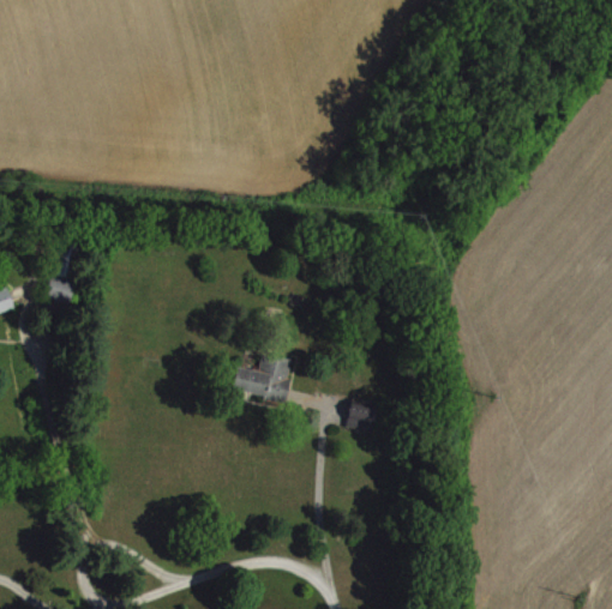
[(57,242),(83,248),(76,281),(49,275),(57,242)]
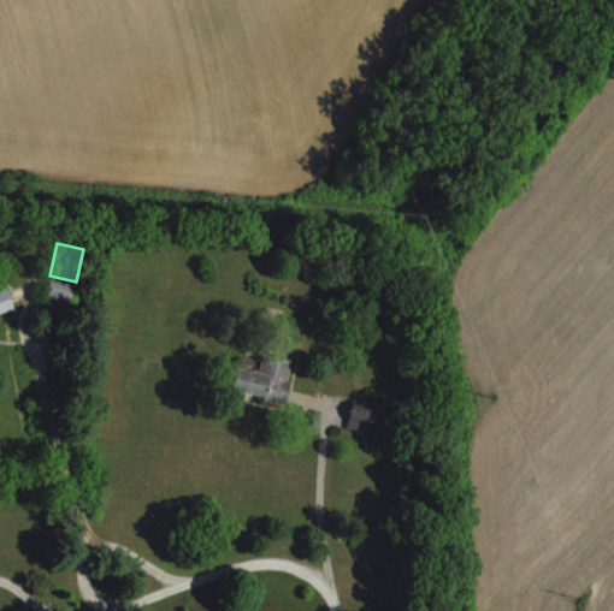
[(74,283),(51,278),(46,301),(60,303),(69,306),(74,283)]
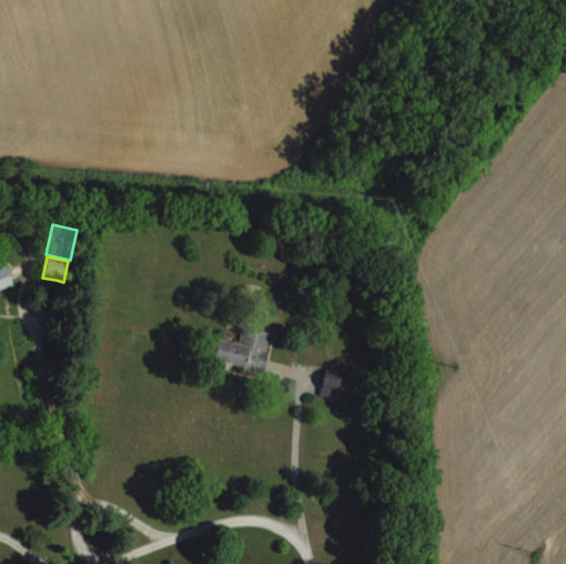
[(0,267),(4,265),(12,285),(0,290),(0,267)]
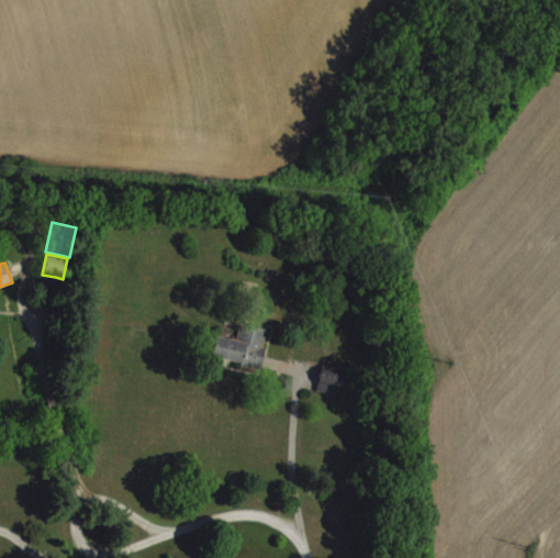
[(267,330),(252,326),(250,330),(238,326),(236,339),(216,335),(212,356),(242,363),(241,366),(260,370),(262,361),(266,347),(262,347),(267,330)]
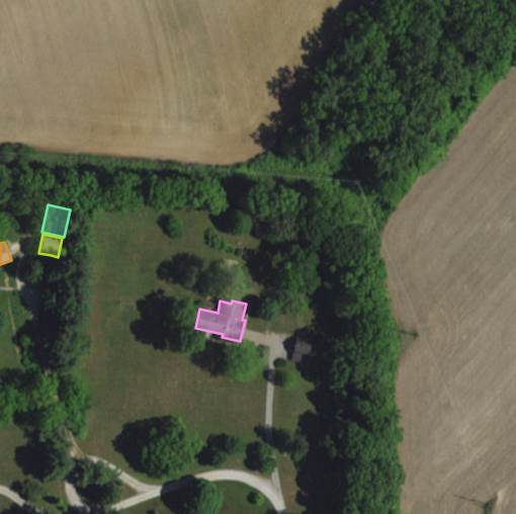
[(296,337),(318,342),(313,365),(291,360),(296,337)]
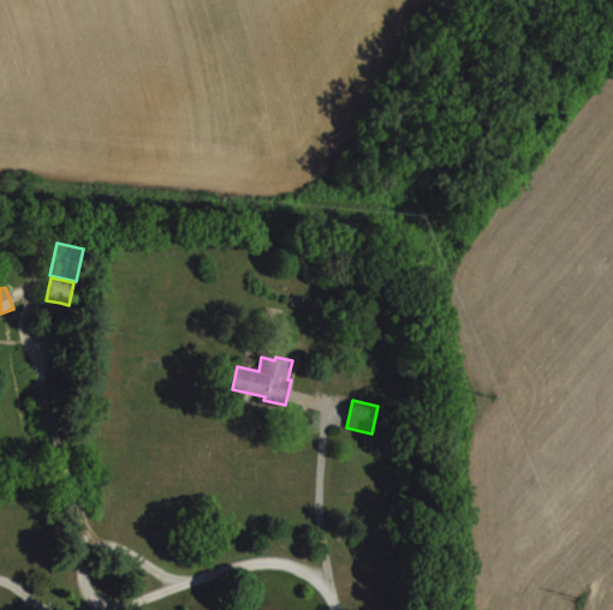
All buildings are outlined.
